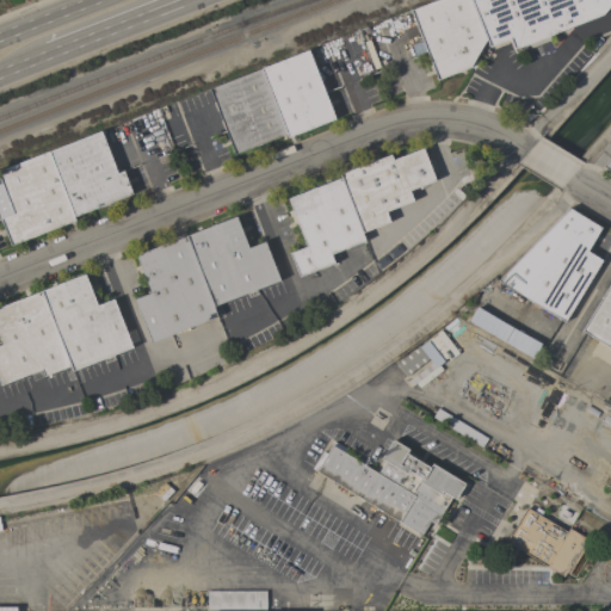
[(469,67),(437,80),(411,11),(437,0),(470,0),(486,39),(469,67)]
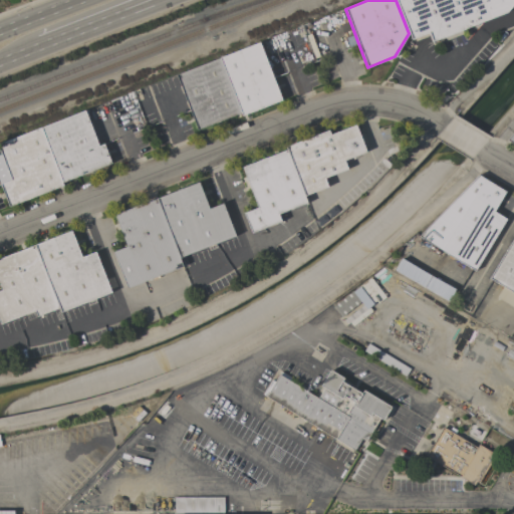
[(396,0),(513,0),(513,3),(506,12),(431,42),(428,33),(411,39),(409,33),(396,0)]
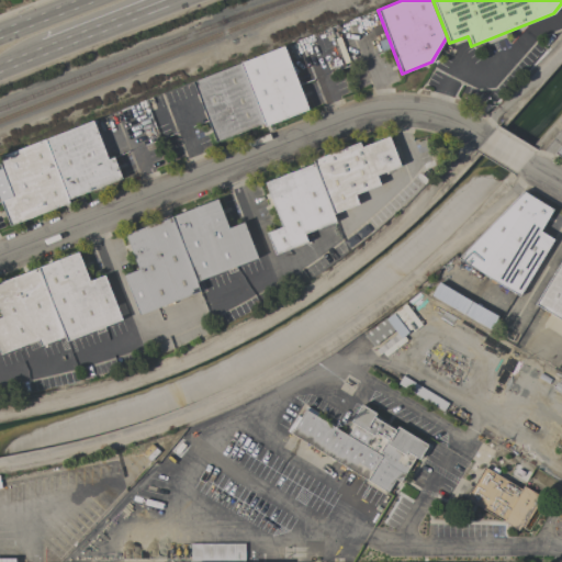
[(239,63),(283,46),(307,110),(263,126),(262,123),(239,63)]
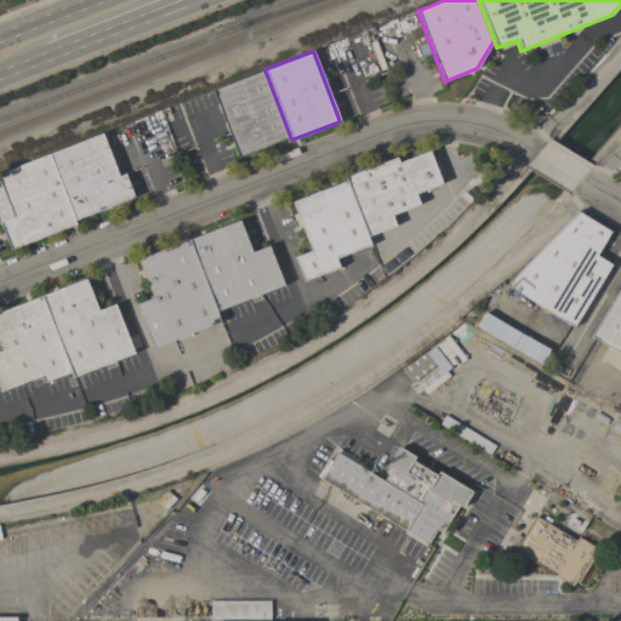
[(238,157),(211,90),(265,69),(290,136),(238,157)]
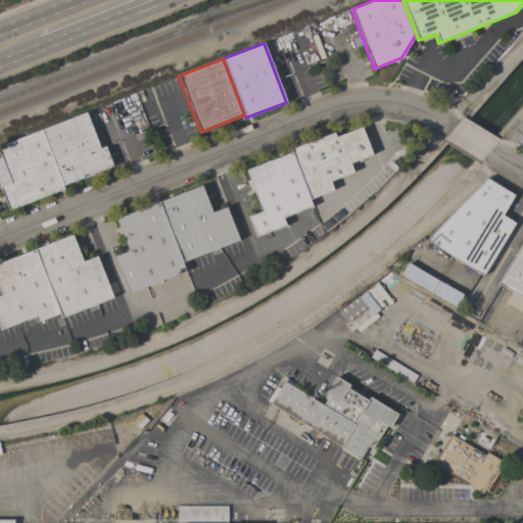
[(41,129),(86,111),(100,148),(105,146),(113,167),(62,186),(41,129)]
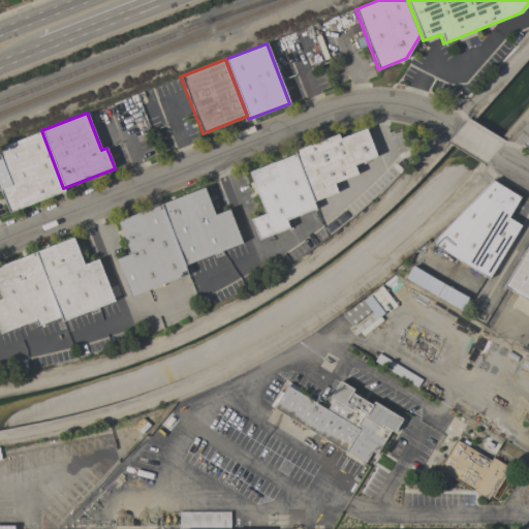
[(293,151),(338,134),(339,138),(366,128),(376,156),(353,165),(358,175),(334,184),(337,192),(313,201),(294,154),(293,151)]
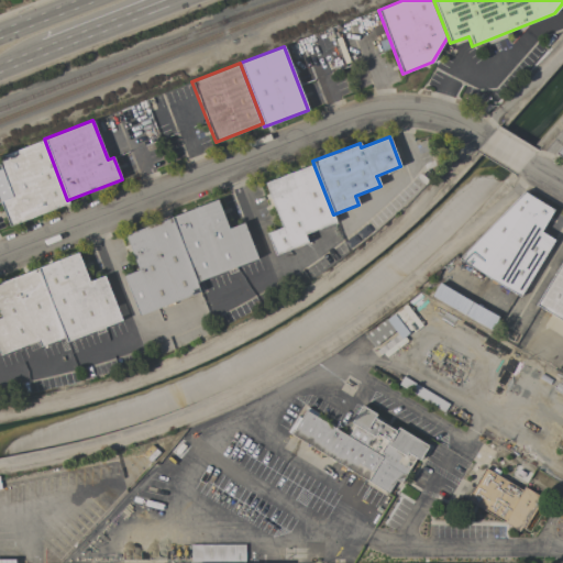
[(0,155),(44,139),(67,200),(68,203),(9,227),(0,202),(0,155)]
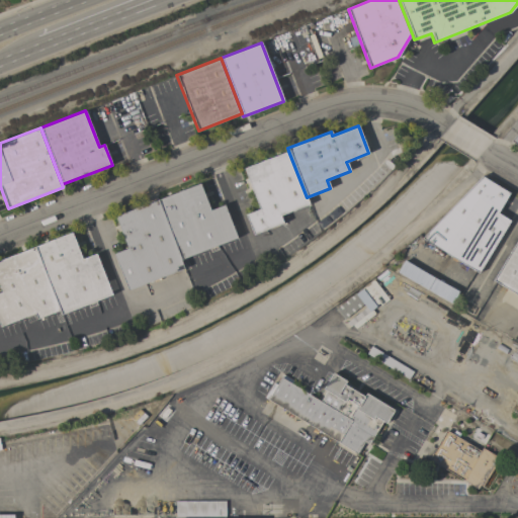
[(309,204),(280,216),(283,224),(253,236),(245,214),(259,209),(243,168),(288,151),(307,197),(309,204)]
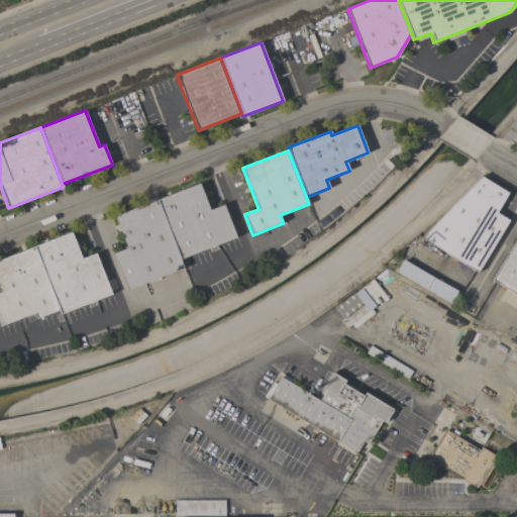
[(508,193),(497,212),(509,220),(478,273),(420,238),(480,176),(508,193)]
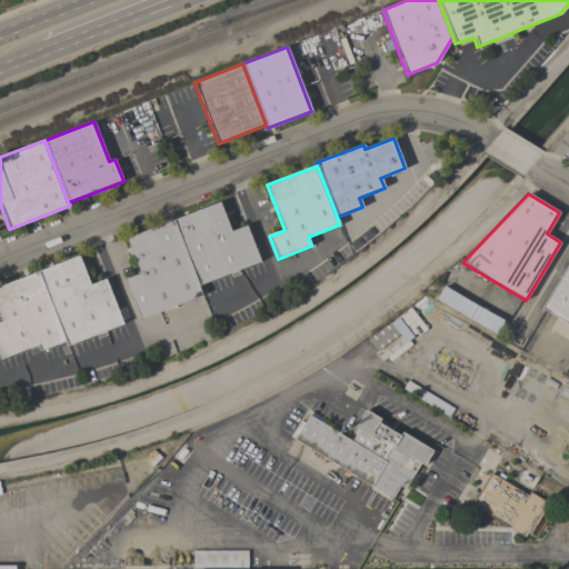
[(172,220),(219,201),(230,231),(246,226),(260,261),(198,286),(172,220)]
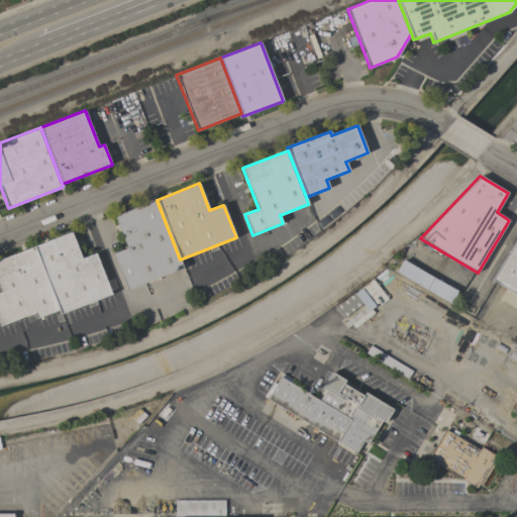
[(183,268),(127,290),(113,253),(127,248),(115,216),(157,200),(180,260),(183,268)]
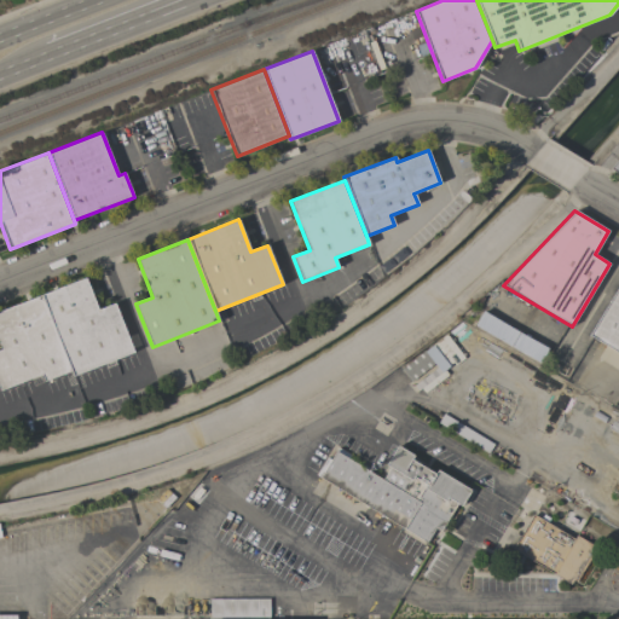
[(41,295),(85,277),(98,310),(114,304),(133,352),(73,376),(71,370),(41,295)]
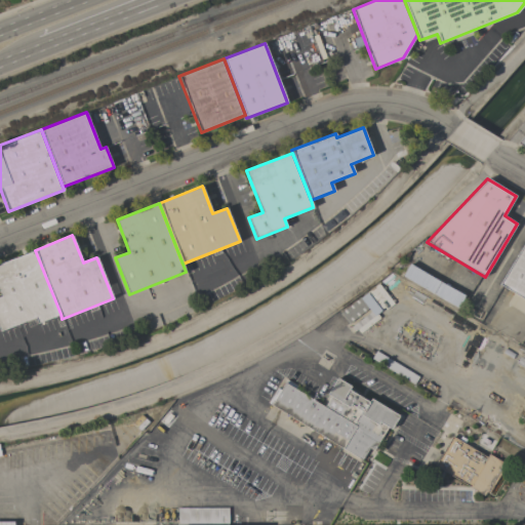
[(524,299),(499,284),(524,242),(524,299)]
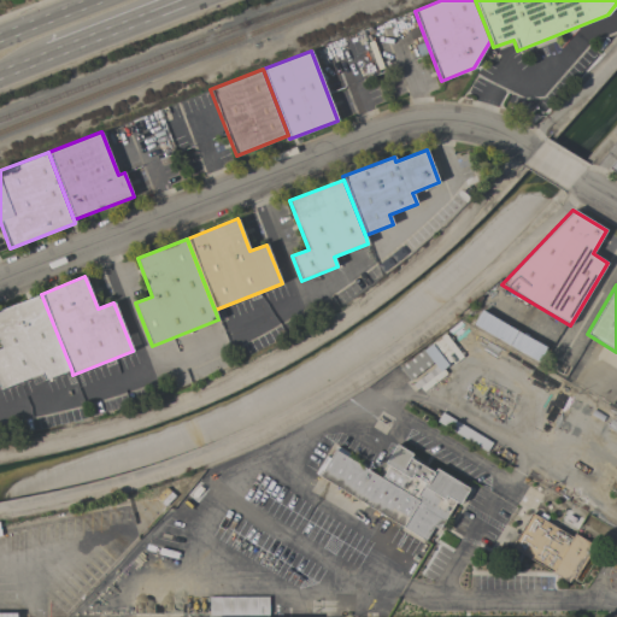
[(43,380),(41,372),(0,389),(0,348),(3,348),(0,341),(0,310),(41,294),(71,369),(43,380)]
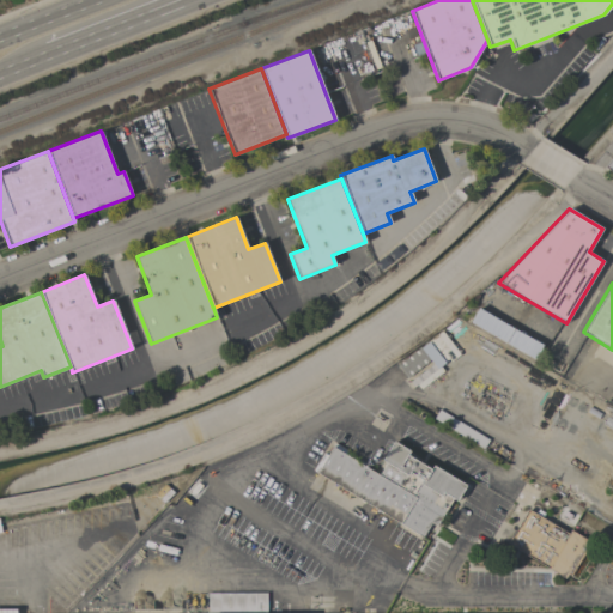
[(542,345),(534,359),(469,322),(478,308),(542,345)]
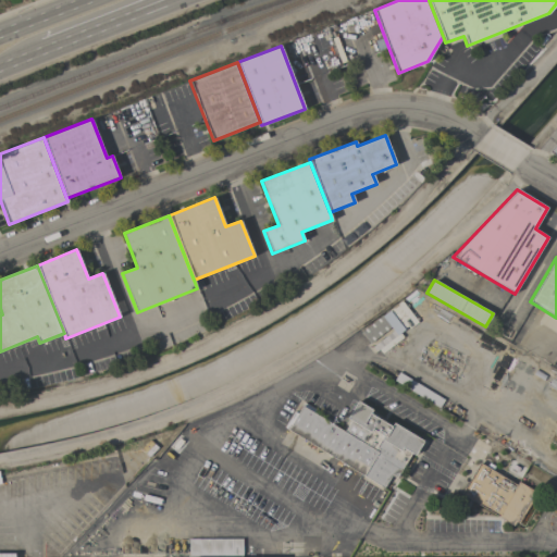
[(382,316),(391,326),(370,343),(361,332),(382,316)]
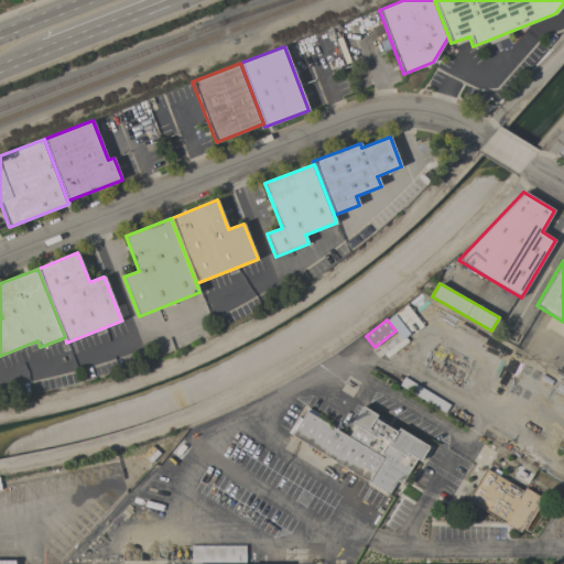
[(398,335),(402,339),(405,337),(408,342),(387,358),(383,354),(380,356),(377,351),(398,335)]
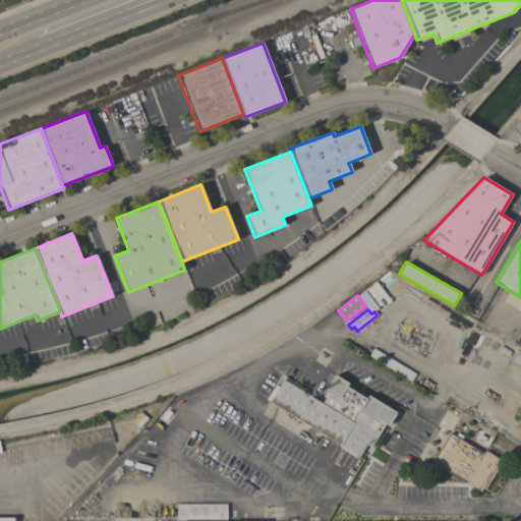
[(415,374),(411,382),(368,356),(372,348),(415,374)]
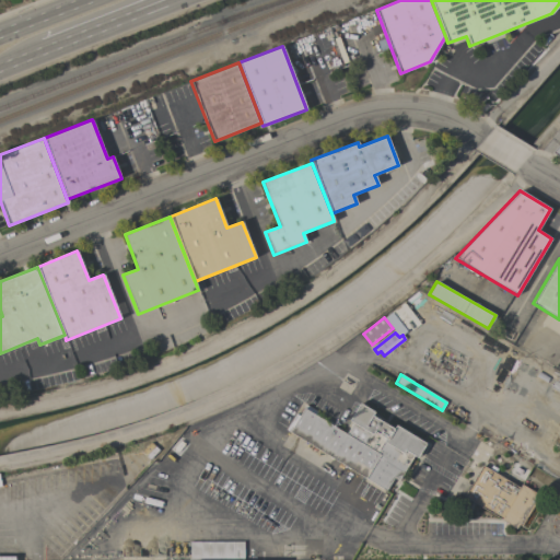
[(426,444),(418,457),(413,455),(399,480),(394,477),(386,490),(289,432),(305,405),(317,412),(315,416),(346,434),(352,423),(349,421),(360,404),(374,412),(372,416),(394,429),(396,426),(426,444)]
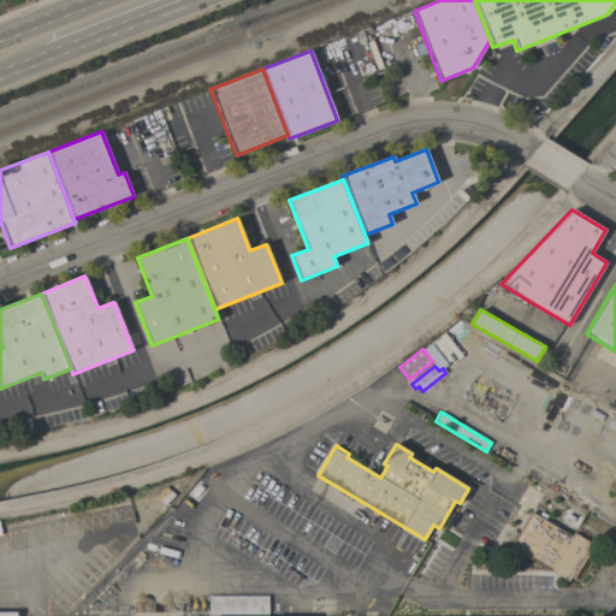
[(510,546),(511,543),(505,540),(511,529),(517,533),(531,511),(538,516),(540,511),(548,516),(544,520),(572,537),(573,533),(593,545),(573,579),(570,578),(568,581),(510,546)]
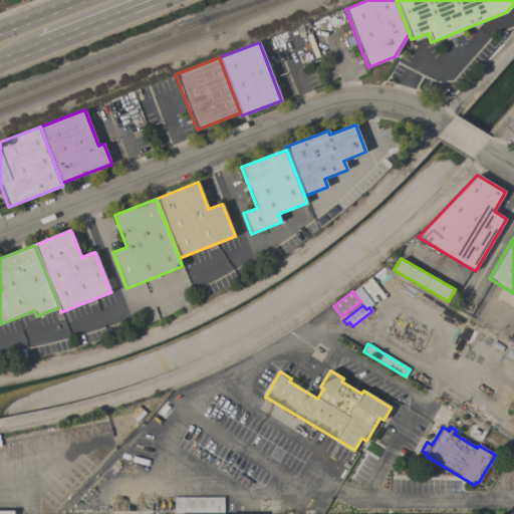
[(224,497),(224,513),(174,513),(174,498),(224,497)]
